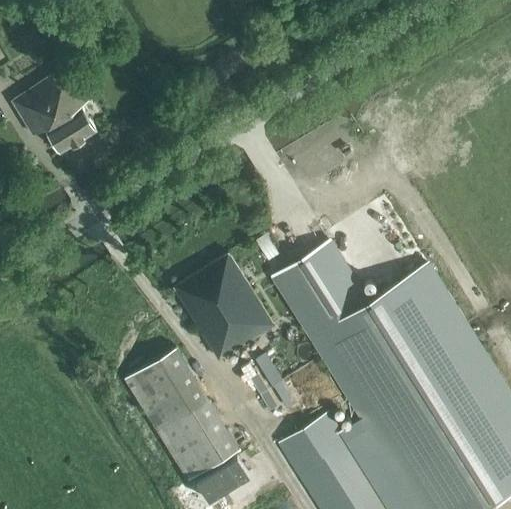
[(51,69),(51,57),(18,57),(18,68),(51,69)]
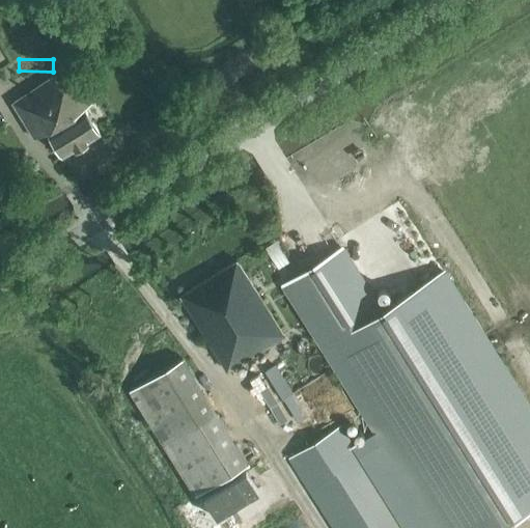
[(34,142),(47,134),(61,160),(100,137),(83,111),(91,106),(67,68),(11,106),(34,142)]
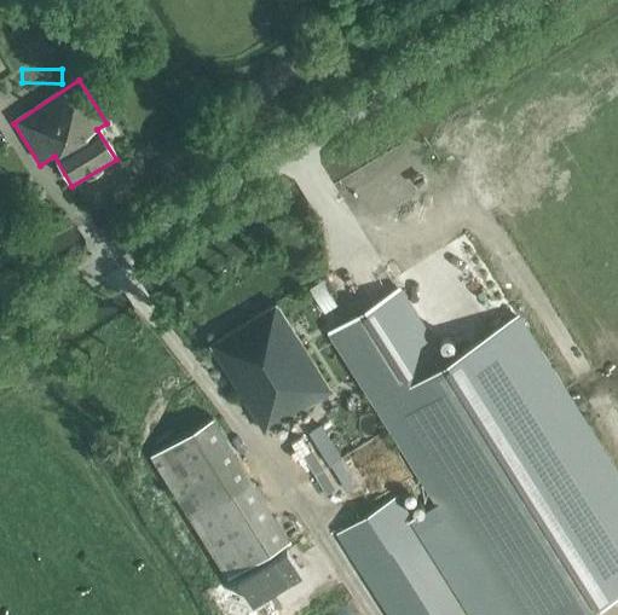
[(398,291),(330,335),(423,482),(507,614),(581,614),(596,605),(617,591),(617,482),(514,319),(444,364),(398,291)]
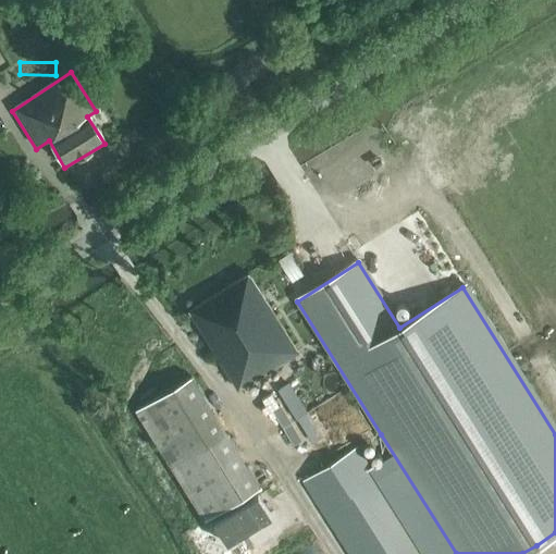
[(188,314),(237,393),(297,356),(248,277),(188,314)]
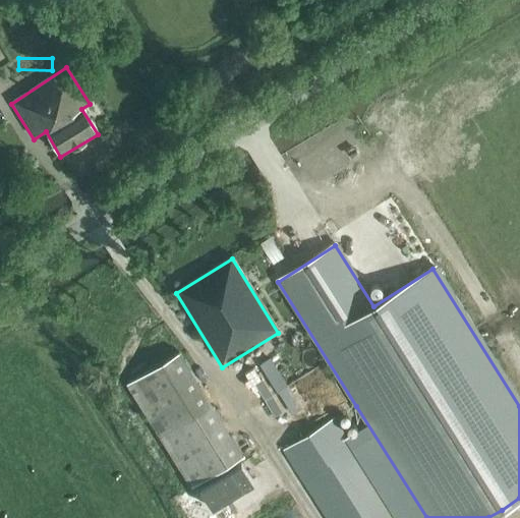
[(125,387),(190,491),(242,457),(178,353),(125,387)]
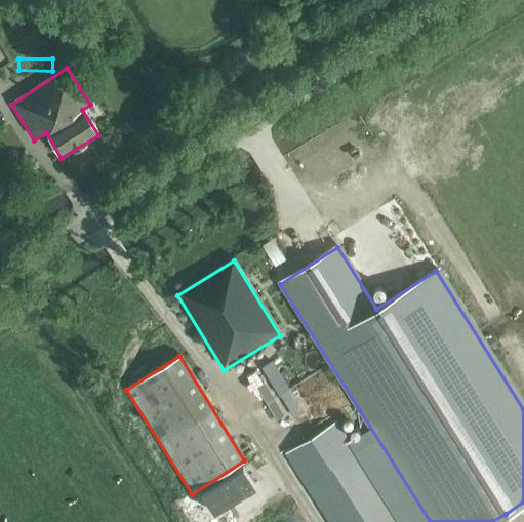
[(285,424),(303,415),(277,361),(260,369),(285,424)]
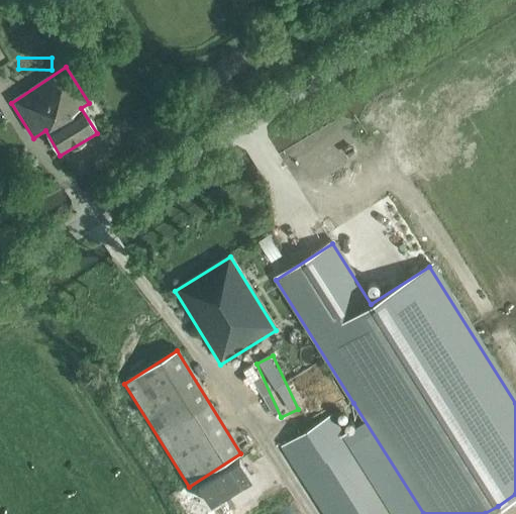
[(280,449),(319,513),(392,513),(331,417),(280,449)]
